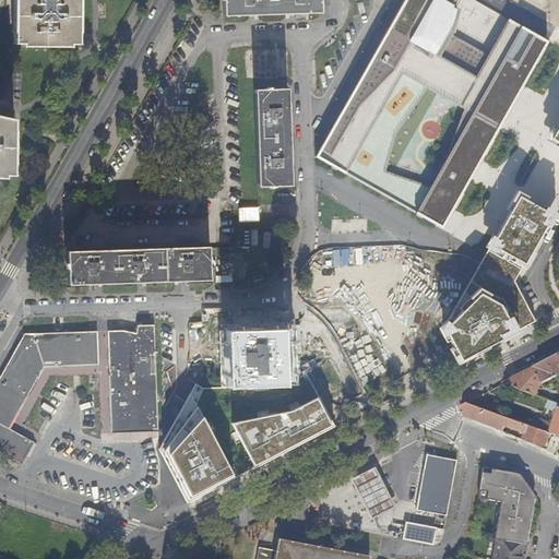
[(24,45),(70,46),(71,43),(78,43),(78,27),(76,26),(75,0),(15,0),(18,0),(18,32),(15,32),(15,43),(24,43),(24,45)]
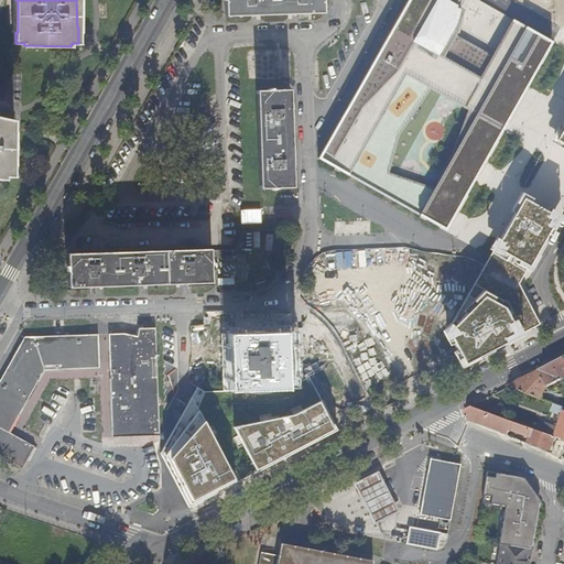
[(220,0),(221,17),(256,15),(295,14),(318,13),(317,0),(220,0)]
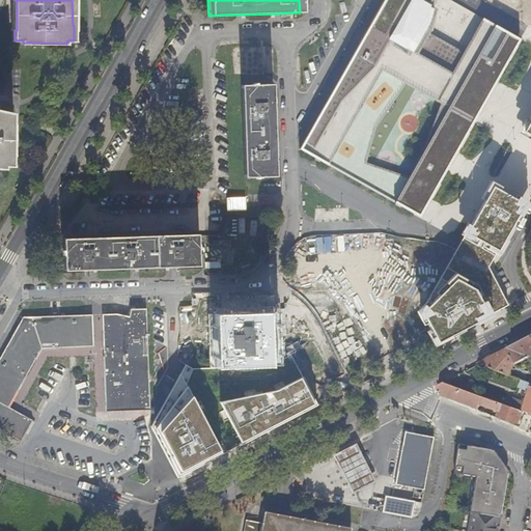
[(464,53),(429,33),(437,9),(429,6),(432,0),(384,0),(300,150),(420,218),(521,39),(483,20),(464,53)]
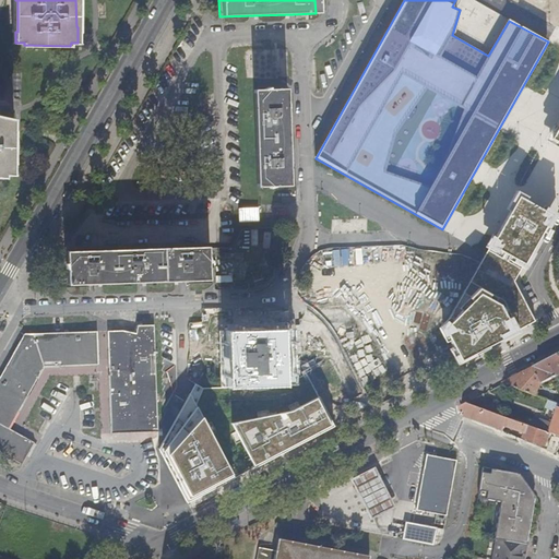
[(254,91),(258,173),(258,188),(290,187),(289,154),(288,116),(287,90),(254,91)]
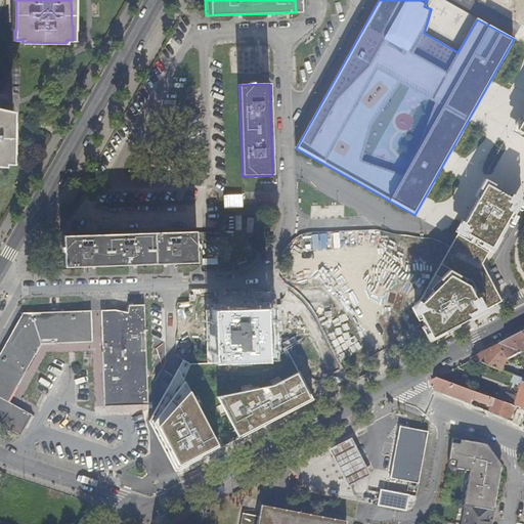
[(0,165),(4,166),(5,164),(12,164),(12,150),(11,150),(11,124),(12,124),(12,112),(0,107),(0,165)]
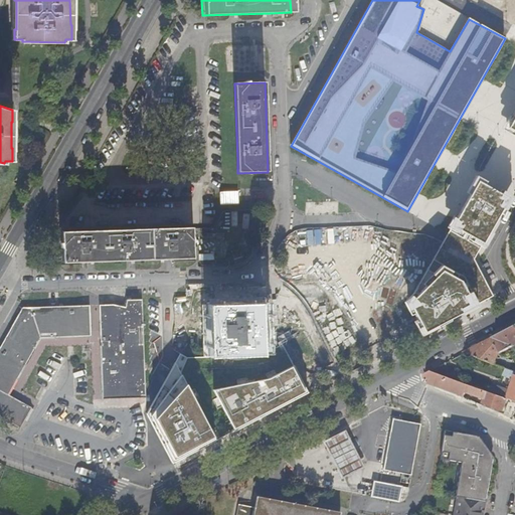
[(508,198),(477,181),(409,303),(424,332),(493,296),(474,259),(508,198)]
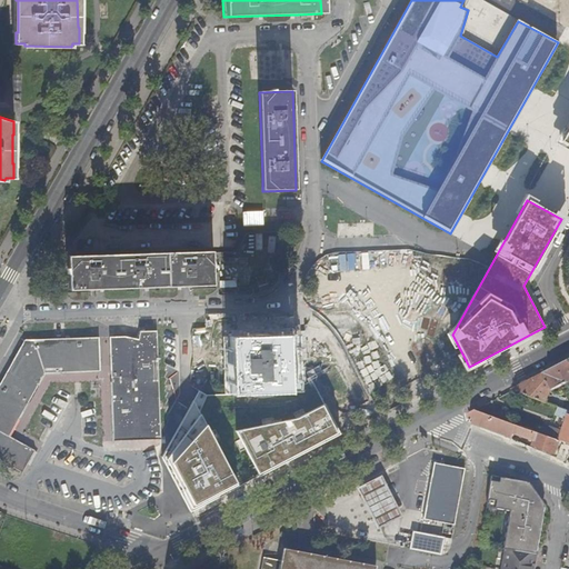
[(245,213),(245,226),(263,226),(263,213),(245,213)]
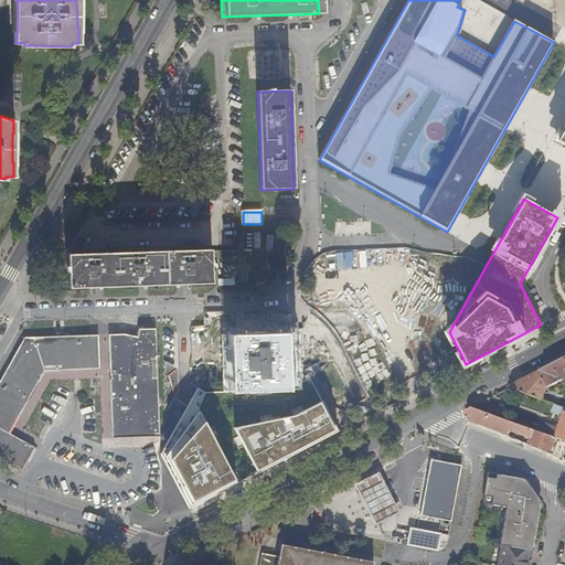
[(211,251),(98,254),(68,255),(70,288),(95,287),(142,286),(182,285),(212,284),(211,251)]
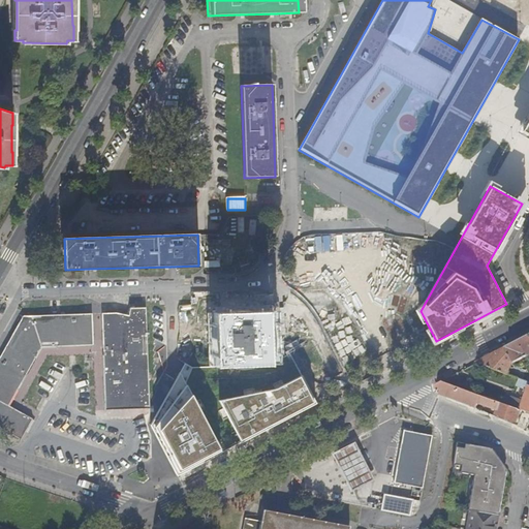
[(298,284),(433,282),(432,249),(297,252),(298,284)]
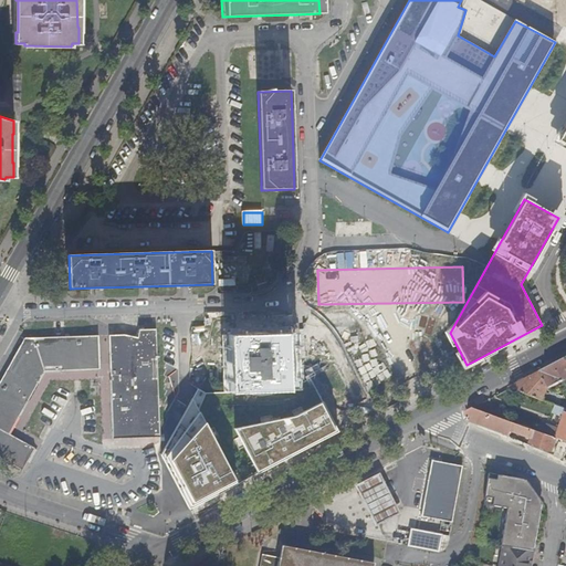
[(111,369),(112,399),(114,439),(160,438),(156,331),(139,331),(138,338),(125,336),(25,338),(0,384),(0,458),(22,471),(34,449),(9,435),(10,432),(44,371),(70,370),(111,369)]
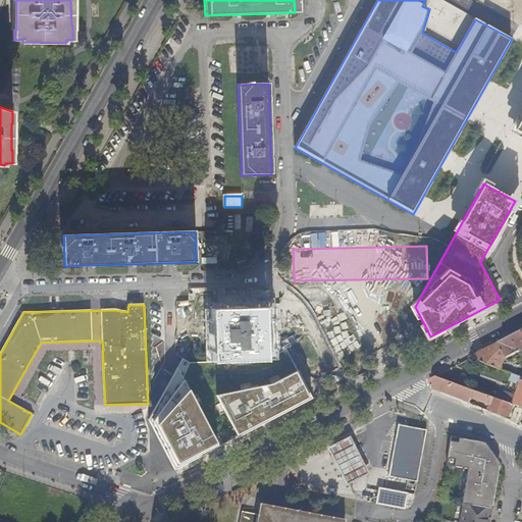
[(264,308),(247,308),(237,309),(212,309),(213,361),(266,360),(264,308)]
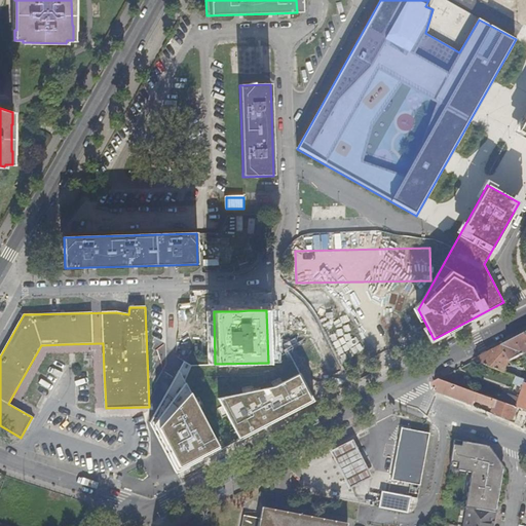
[(525,334),(497,348),(474,361),(504,373),(510,362),(525,352),(525,334)]
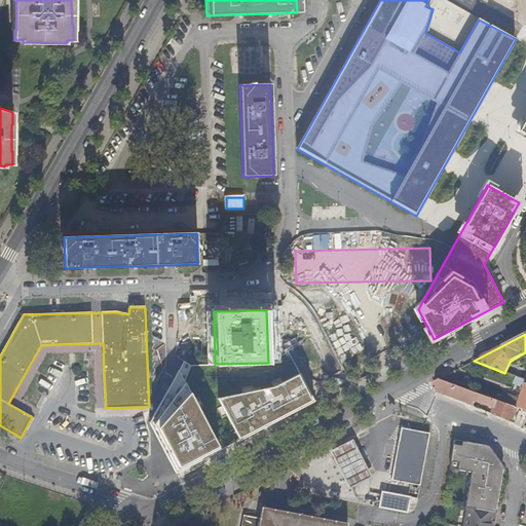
[(98,349),(100,409),(106,408),(104,371),(103,343),(65,344),(41,345),(9,402),(8,404),(32,417),(35,412),(16,402),(44,351),(98,349)]
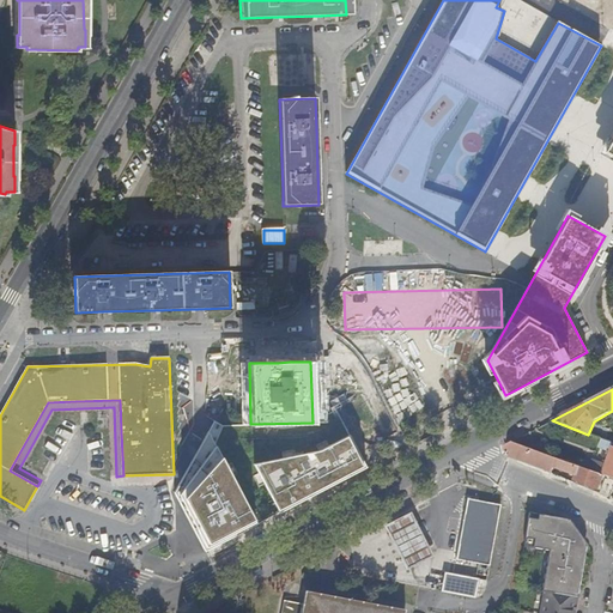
[(181,480),(202,548),(371,469),(341,406),(313,423),(250,424),(223,424),(210,418),(181,480)]
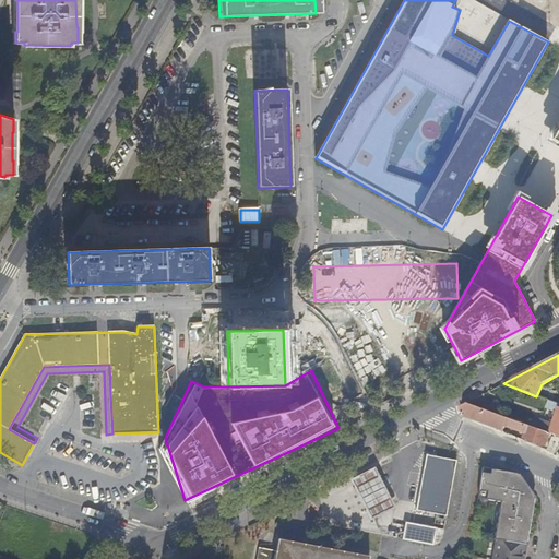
[(467,403),(496,414),(499,404),(479,396),(467,403)]
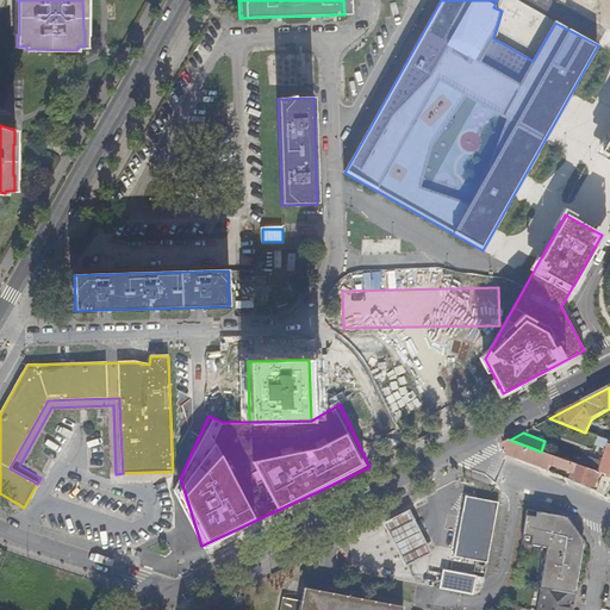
[(605,475),(609,477),(609,441),(598,437),(597,442),(597,449),(602,450),(607,453),(603,464),(598,462),(592,460),(590,464),(587,470),(601,474),(605,475)]
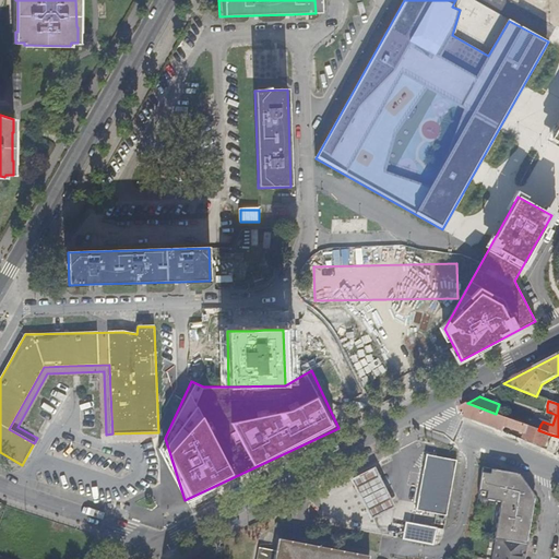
[(550,435),(538,430),(533,427),(530,426),(496,414),(467,403),(461,407),(461,416),(478,423),(479,423),(503,431),(506,427),(526,435),(524,439),(546,448),(550,435)]
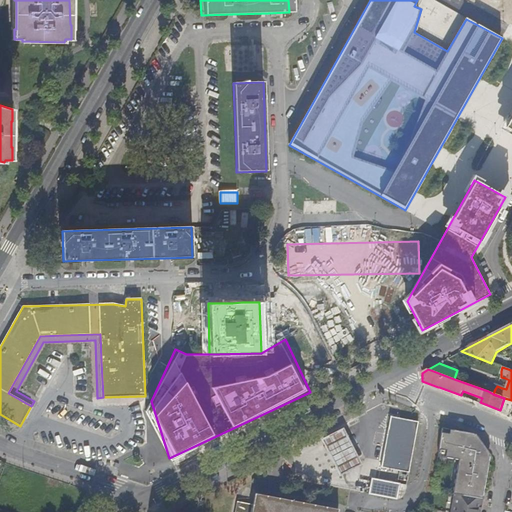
[(511,400),(508,399),(501,413),(510,416),(511,411),(511,400)]
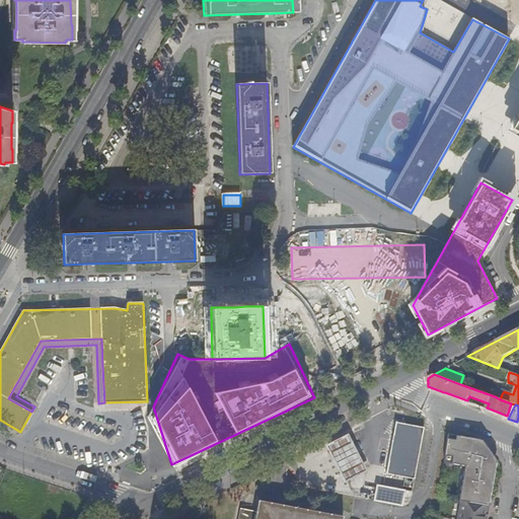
[(415,477),(416,477),(425,427),(396,422),(394,435),(397,435),(392,459),(389,459),(387,472),(406,476),(405,479),(412,480),(412,477),(415,477)]
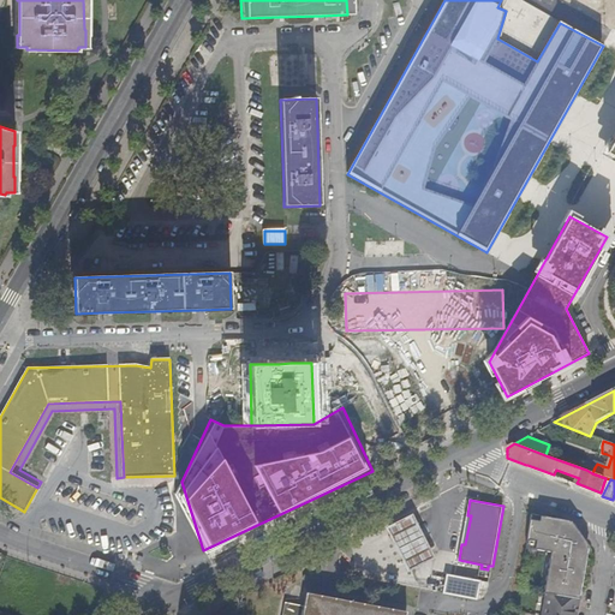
[(413,513),(387,526),(410,569),(436,556),(413,513)]
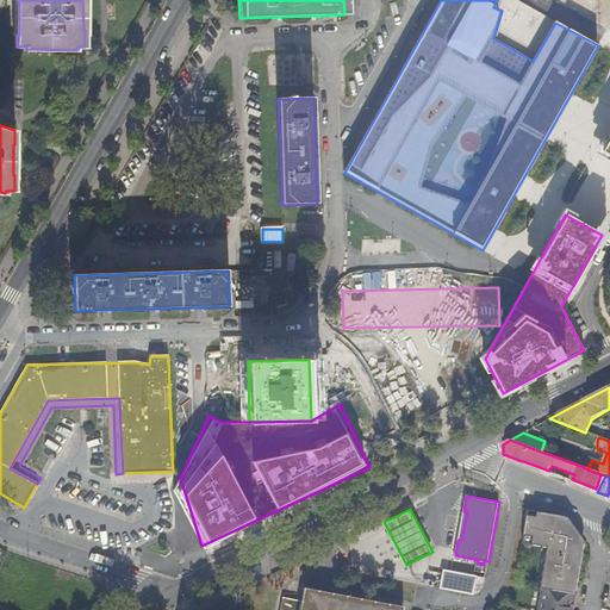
[(566,517),(527,510),(522,542),(547,546),(540,587),(541,589),(537,609),(571,609),(570,608),(571,602),(572,602),(583,541),(576,531),(572,534),(568,529),(573,527),(566,517)]
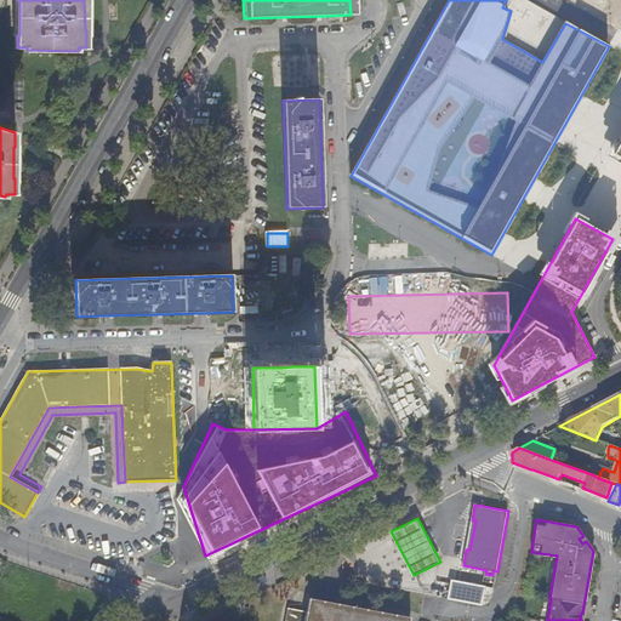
[(494,587),(496,571),(493,571),(493,575),(485,574),(483,586),(494,587)]
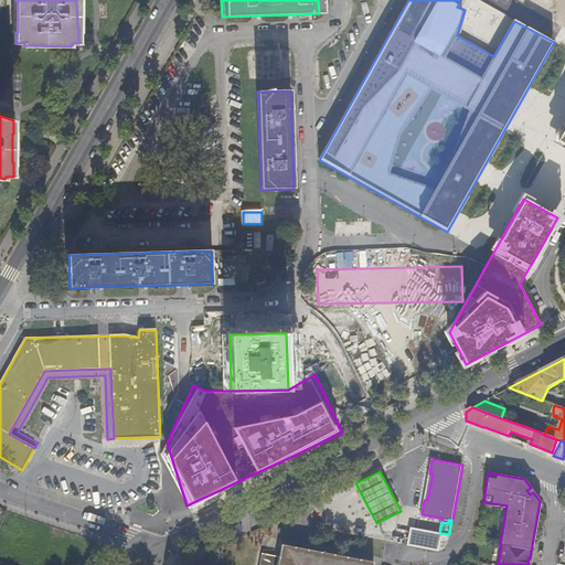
[(440,535),(411,529),(407,545),(438,552),(440,535)]
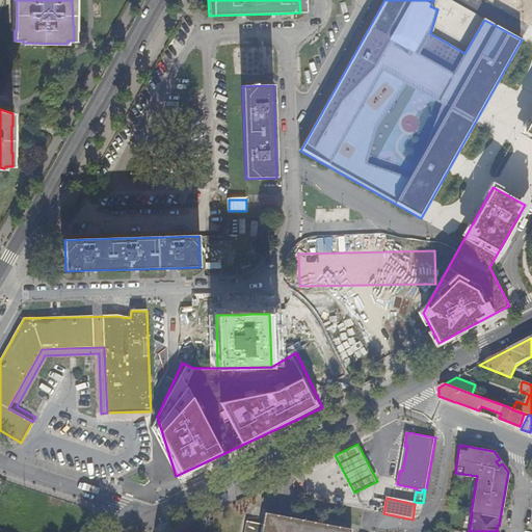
[(265,512),(263,524),(261,531),(351,531),(352,529),(265,512)]
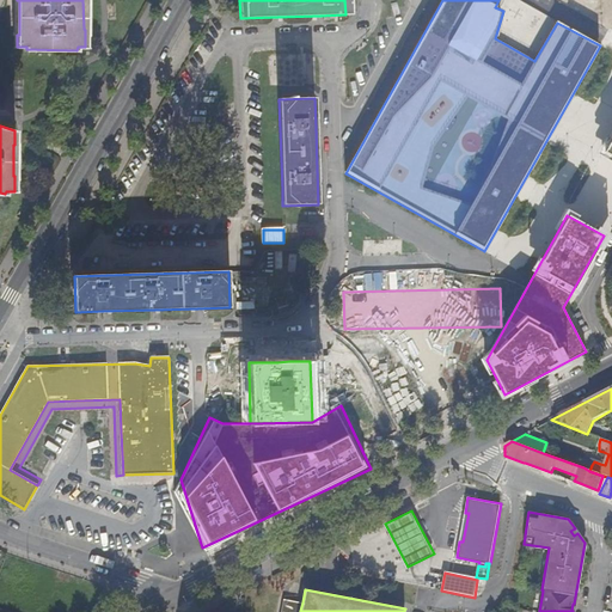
[(300,611),(303,603),(283,599),(280,611),(300,611)]
